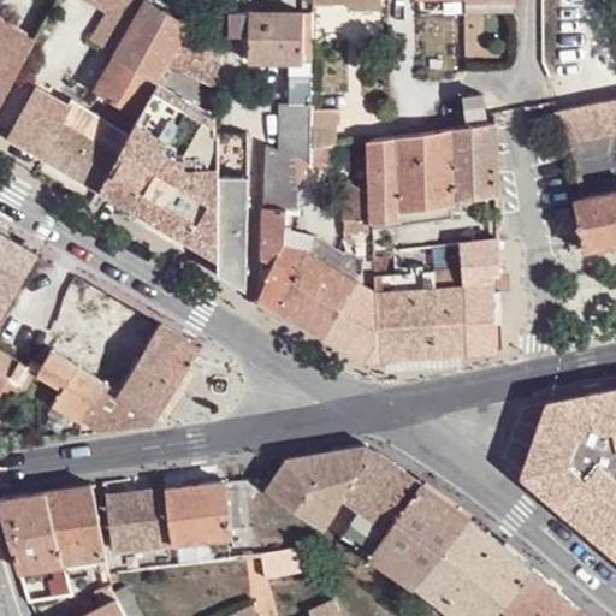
[(146,0),(144,0),(59,0),(52,15),(116,53),(146,0)]
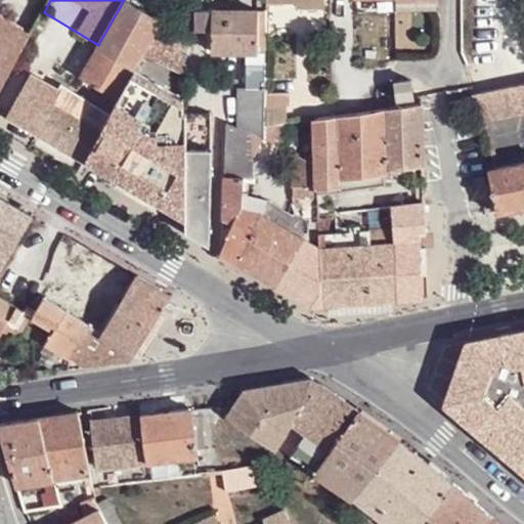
[(161,23),(124,0),(98,45),(81,76),(119,99),(156,32),(161,23)]
